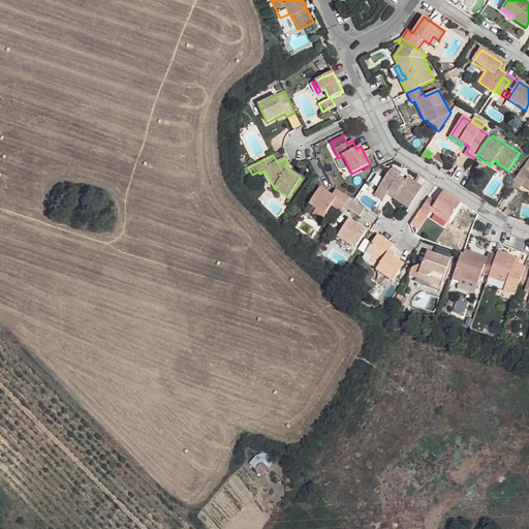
[(519,190),(522,185),(528,173),(528,160),(510,186),(519,190)]
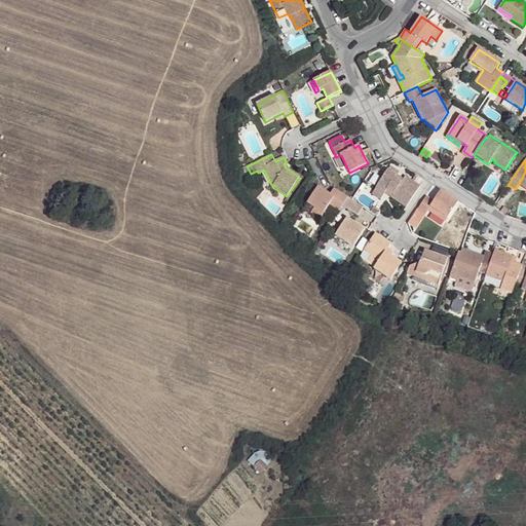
[(241,178),(251,174),(247,166),(238,171),(241,178)]
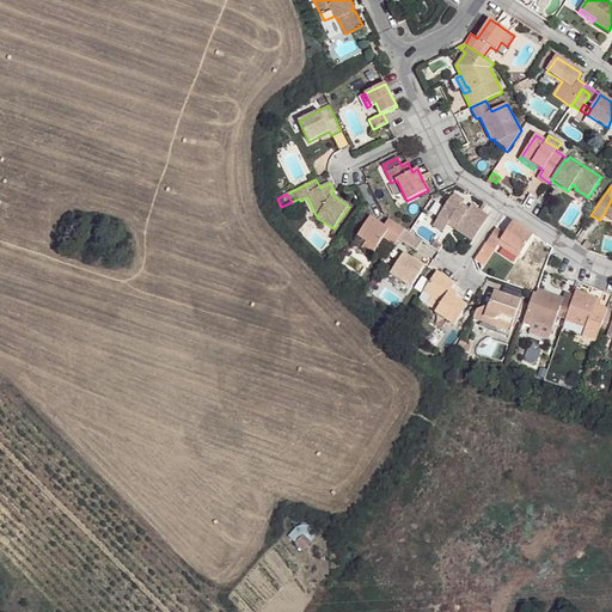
[(454,194),(452,197),(461,204),(464,201),(454,194)]
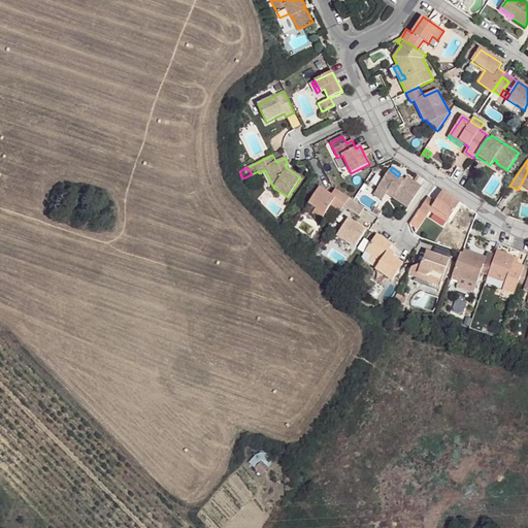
[(392,199),(407,208),(422,187),(416,183),(414,182),(406,177),(404,180),(403,183),(397,178),(398,176),(390,170),(377,189),(386,194),(388,191),(394,195),(392,199)]
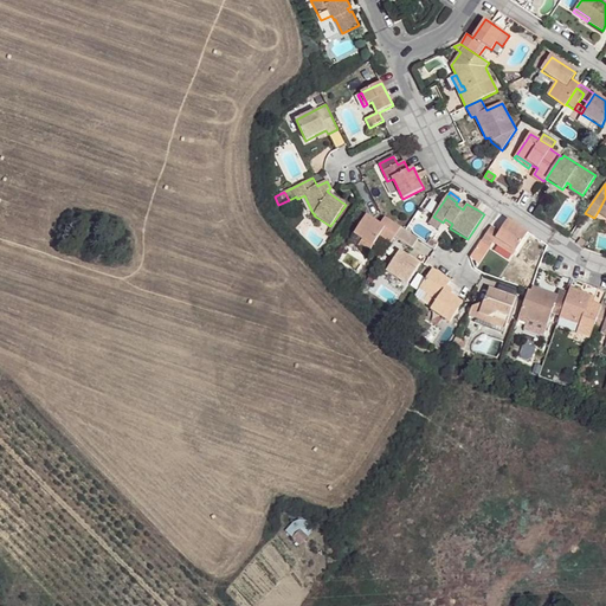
[(114,218),(108,213),(107,213),(103,218),(105,224),(110,223),(114,218)]
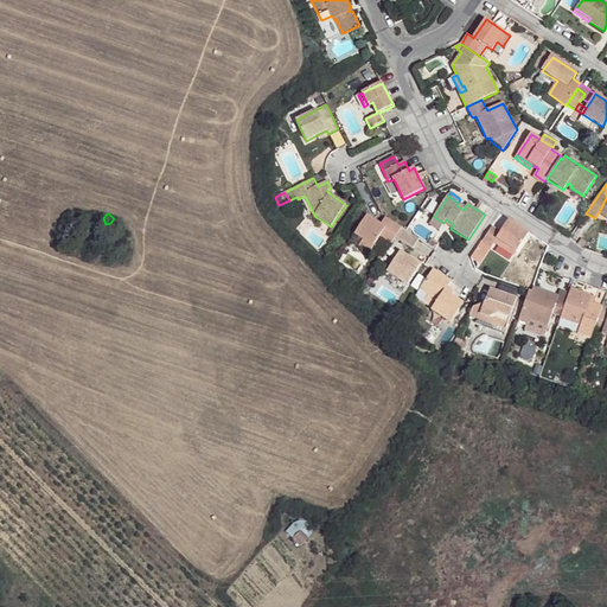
[(381,225),(366,216),(355,235),(363,241),(359,246),(369,253),(379,237),(391,244),(395,238),(402,228),(385,217),(381,225)]
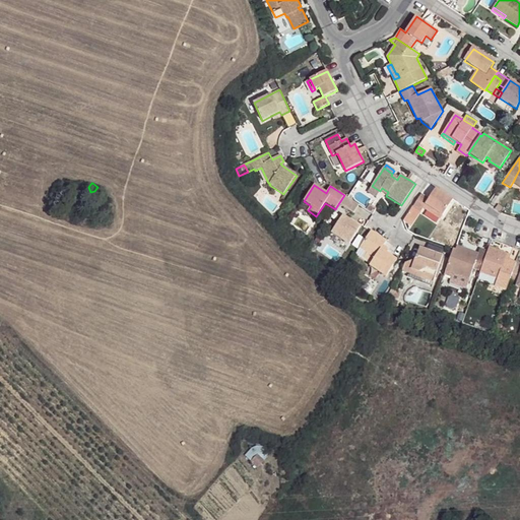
[(380,191),(372,186),(368,191),(377,197),(380,191)]
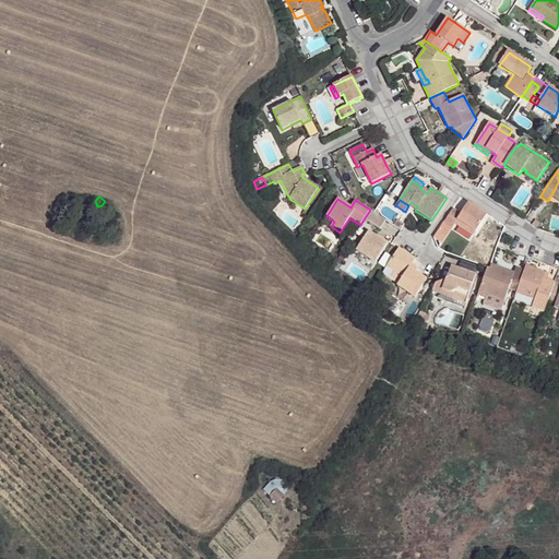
[(453,209),(444,223),(452,227),(454,224),(458,221),(476,233),(487,215),(468,203),(461,214),(453,209)]
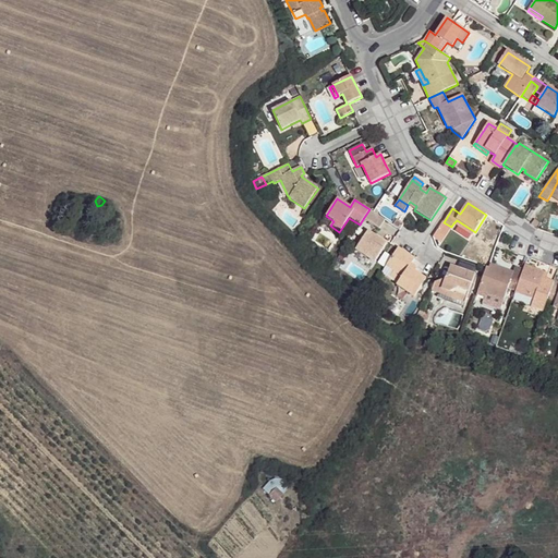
[(379,229),(385,220),(370,209),(363,219),(379,229)]
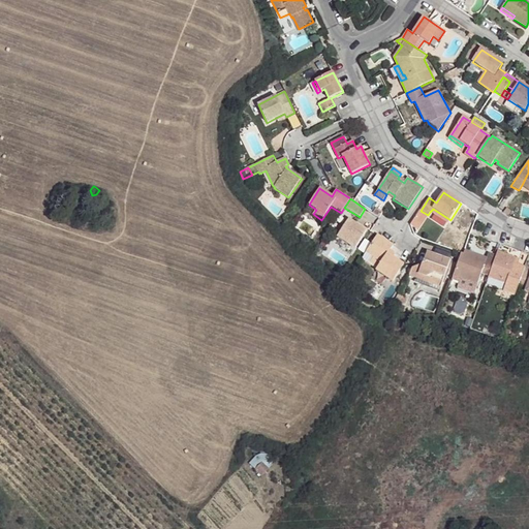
[(373,214),(379,218),(382,213),(376,209),(373,214)]
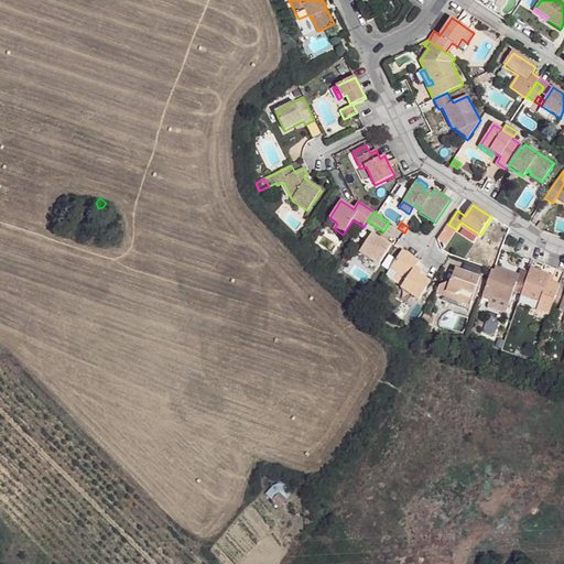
[(462,223),(458,226),(477,238),(480,235),(462,223)]
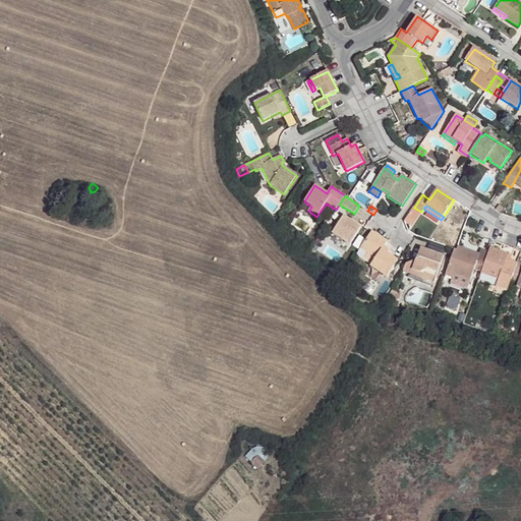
[(350,244),(361,228),(344,216),(333,233),(350,244)]
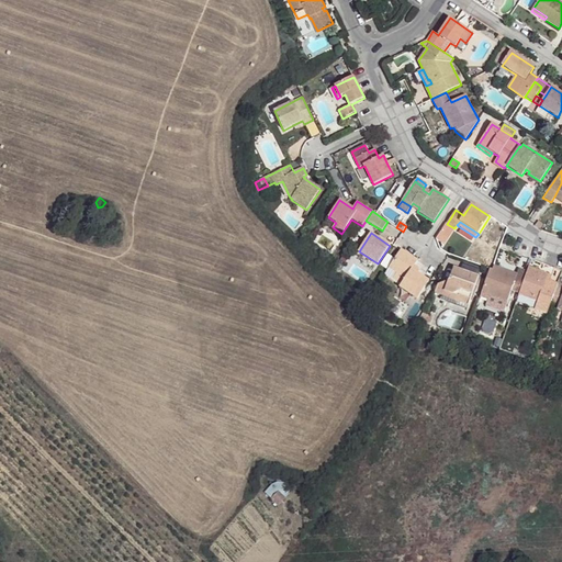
[(418,261),(401,249),(389,268),(397,273),(393,279),(402,284),(400,288),(417,300),(429,281),(412,270),(418,261)]
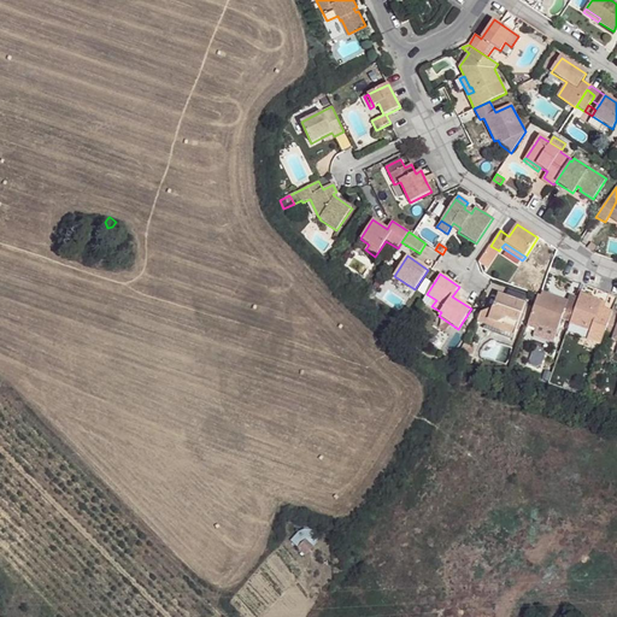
[(506,298),(523,304),(527,293),(510,286),(506,298)]
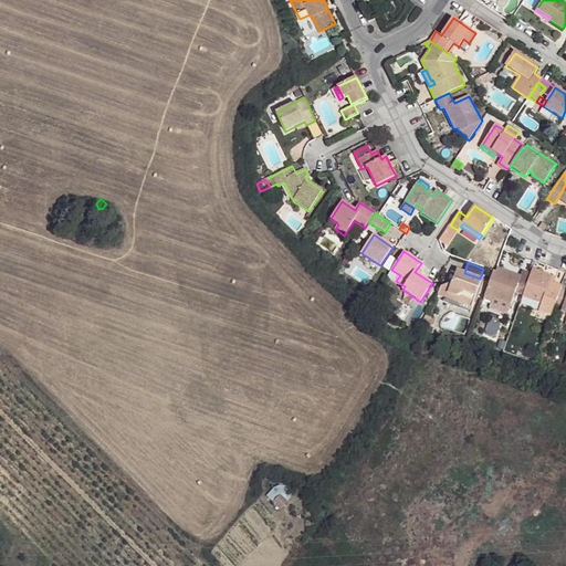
[(523,296),(531,274),(523,271),(521,276),(498,268),(496,273),(493,272),(485,294),(511,304),(515,293),(523,296)]
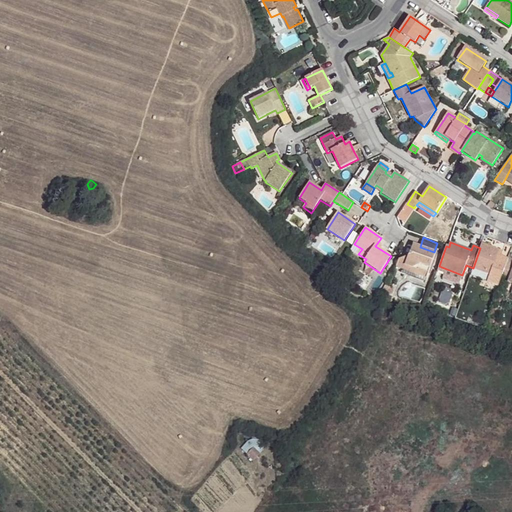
[(362,249),(354,244),(349,252),(364,262),(366,259),(358,254),(362,249)]
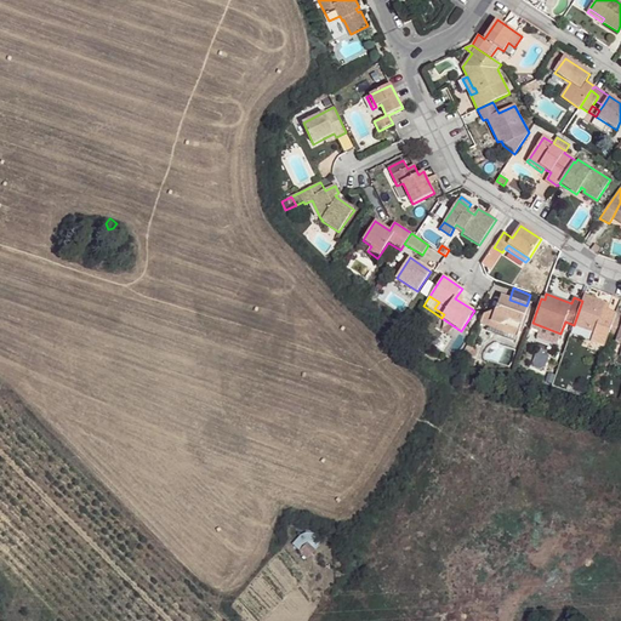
[(520,330),(529,306),(527,306),(510,300),(501,296),(496,311),(484,315),(480,323),(505,332),(507,328),(510,326),(520,330)]
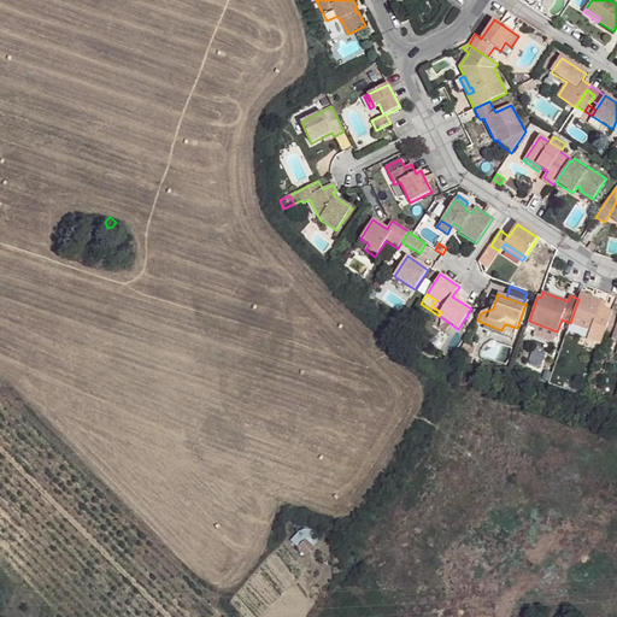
[(601,301),(580,294),(579,299),(570,323),(570,324),(591,331),(587,340),(600,345),(603,338),(612,312),(599,307),(601,301)]
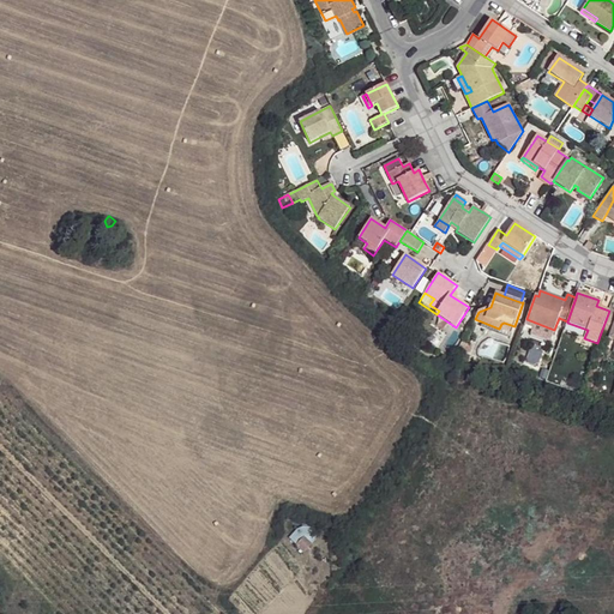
[(613,311),(609,309),(609,311),(600,336),(613,341),(613,311)]
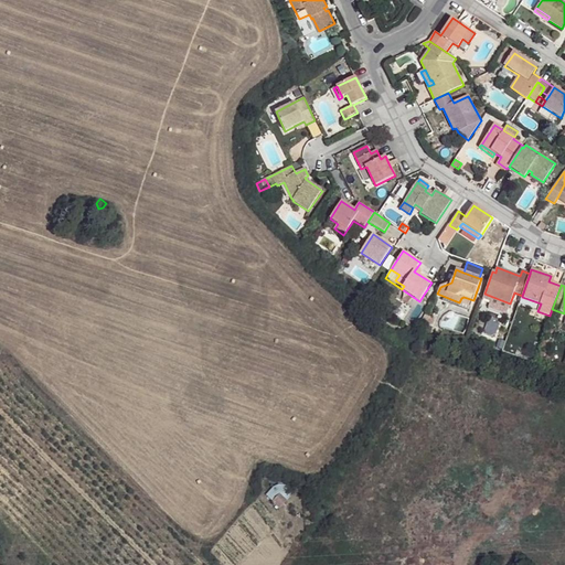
[(461,298),(459,302),(471,306),(473,300),(464,297),(461,298)]
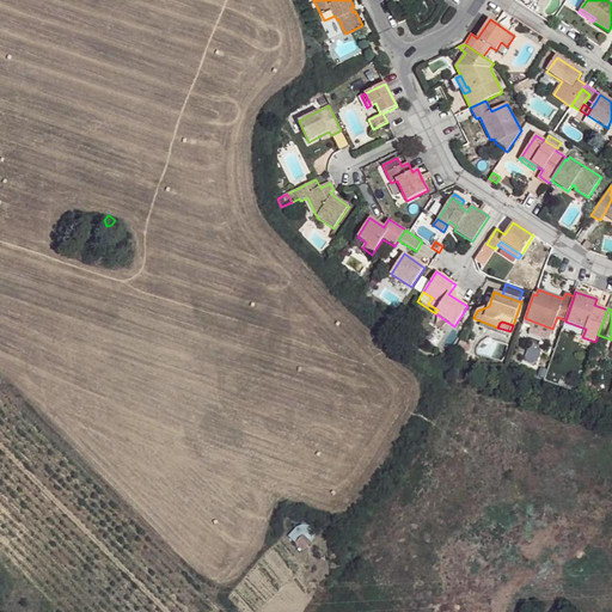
[(305,527),(299,534),(306,540),(312,533),(305,527)]
